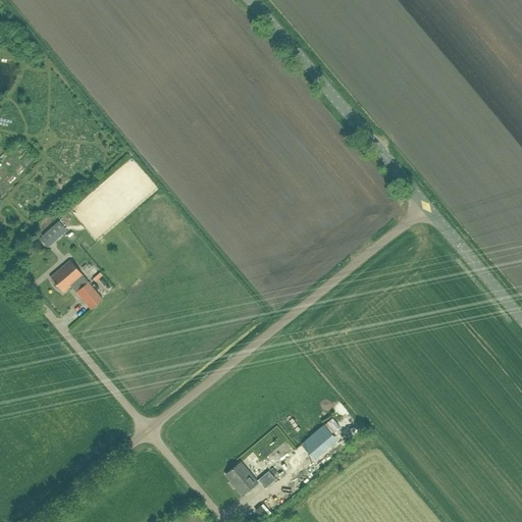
[(40,239),(48,248),(53,244),(45,235),(40,239)]
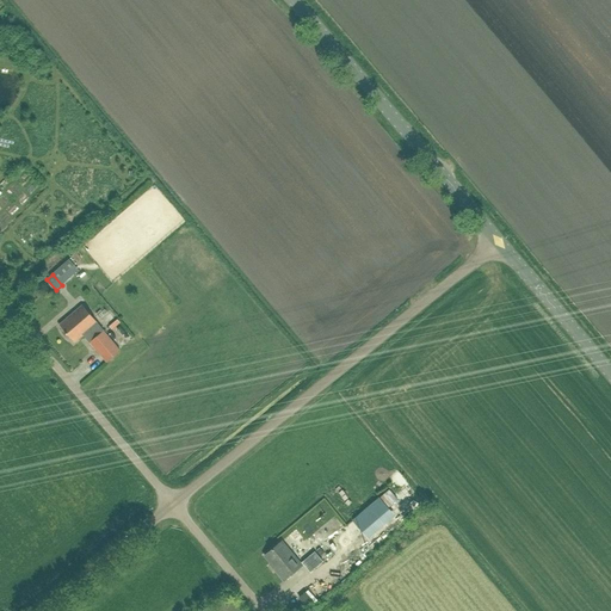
[(122,351),(104,331),(84,308),(79,313),(76,312),(61,325),(75,343),(84,335),(107,363),(122,351)]
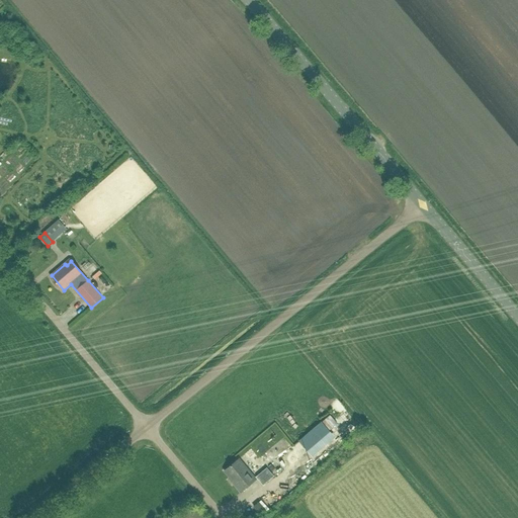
[(106,266),(90,281),(103,294),(119,280),(106,266)]
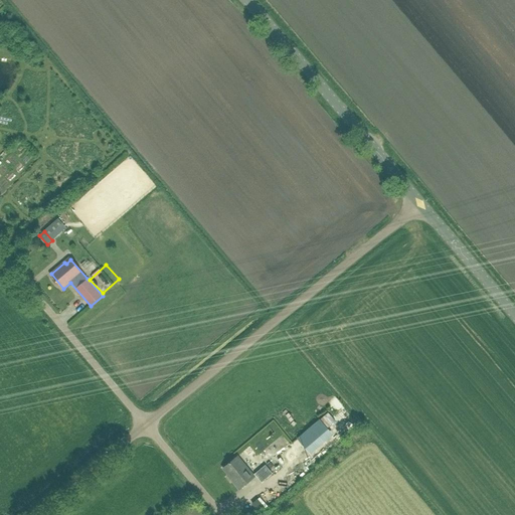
[(297,440),(305,449),(328,428),(320,419),(297,440)]
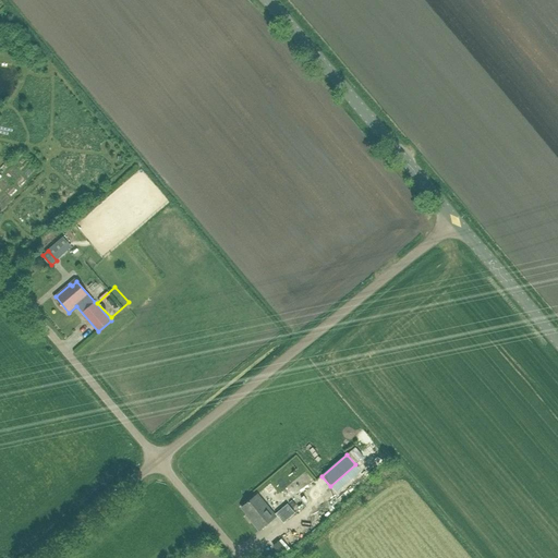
[(242,507),(253,519),(252,520),(259,530),(276,517),(257,495),(242,507)]
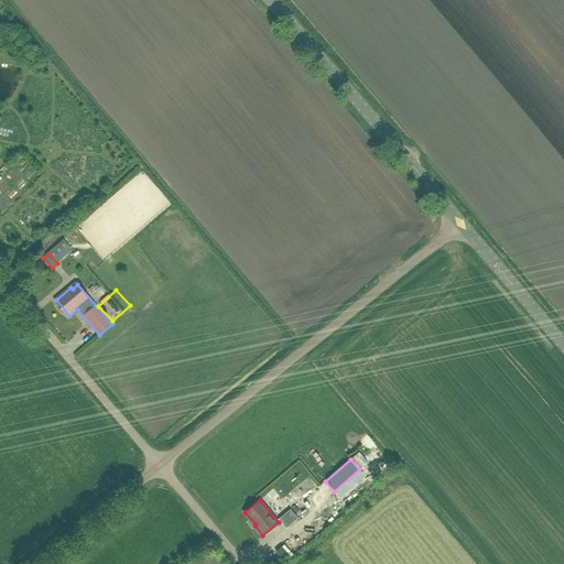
[(297,519),(290,510),(279,520),(286,529),(297,519)]
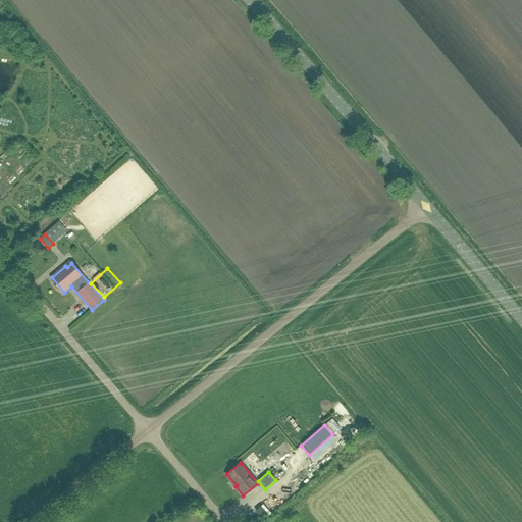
[(267,513),(261,506),(256,511),(262,517),(267,513)]
